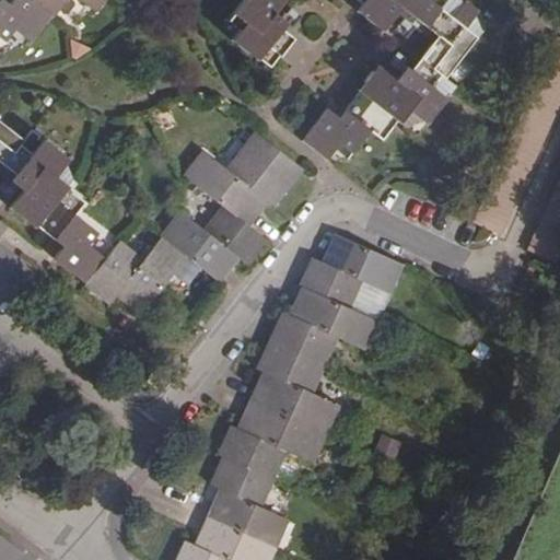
[(50,19),(26,0),(13,0),(11,3),(6,0),(0,0),(0,39),(10,48),(20,36),(31,44),(50,19)]
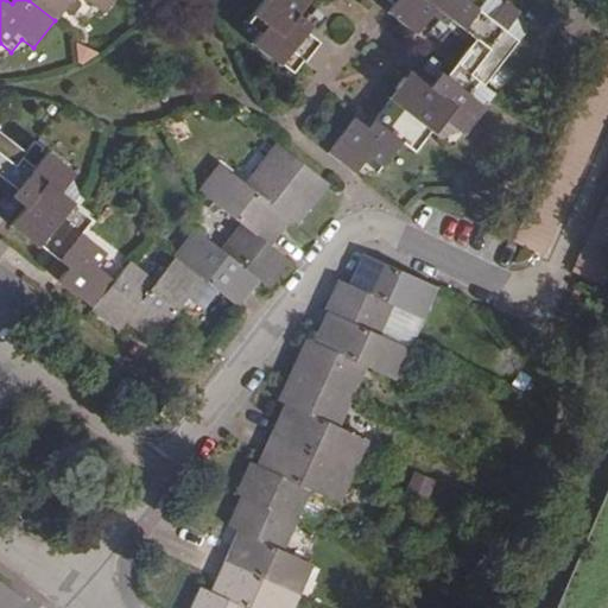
[(111,0),(29,0),(55,20),(70,0),(84,0),(101,13),(111,0)]
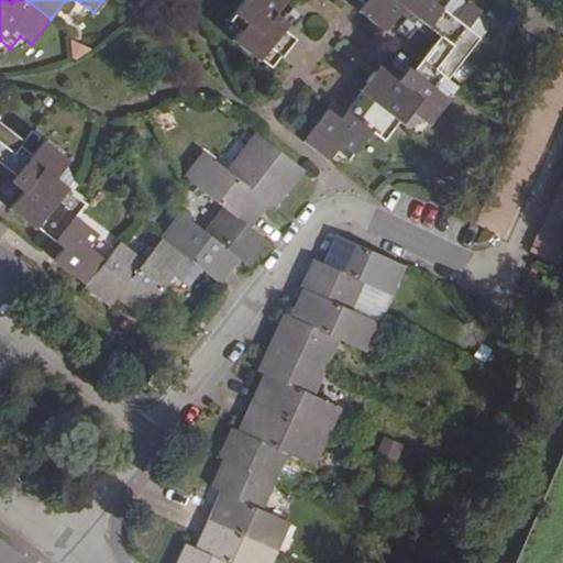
[(242,0),(227,20),(240,30),(232,41),(269,69),(287,46),(275,37),(282,29),(269,19),(283,0),(242,0)]
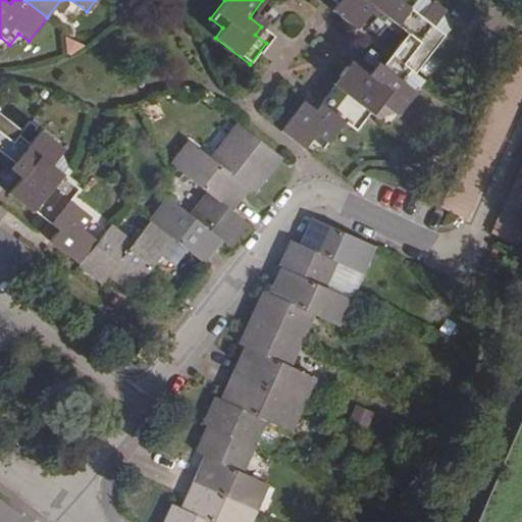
[(342,0),(336,6),(332,11),(356,30),(373,7),(384,15),(396,0),(398,0),(409,8),(414,0),(342,0)]
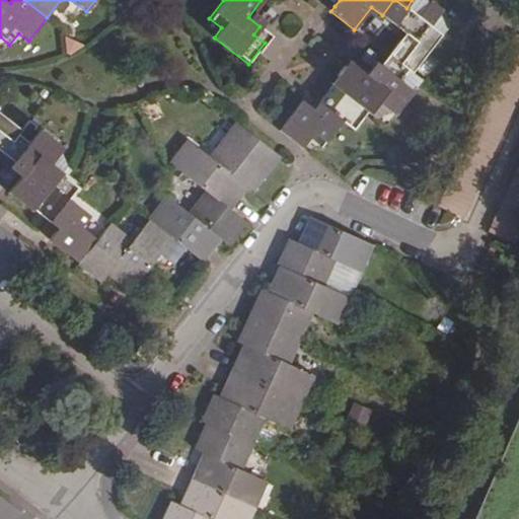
[(442,9),(429,0),(412,0),(406,8),(395,0),(393,0),(382,15),(404,33),(388,55),(398,62),(412,72),(446,28),(435,19),(442,9)]
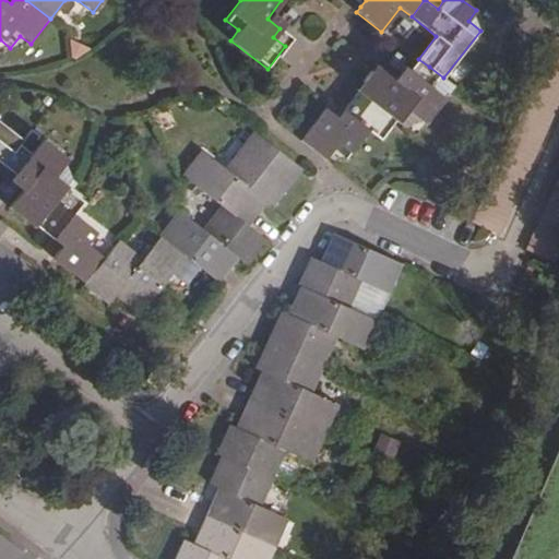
[(485,24),(476,10),(468,21),(480,31),(485,24)]
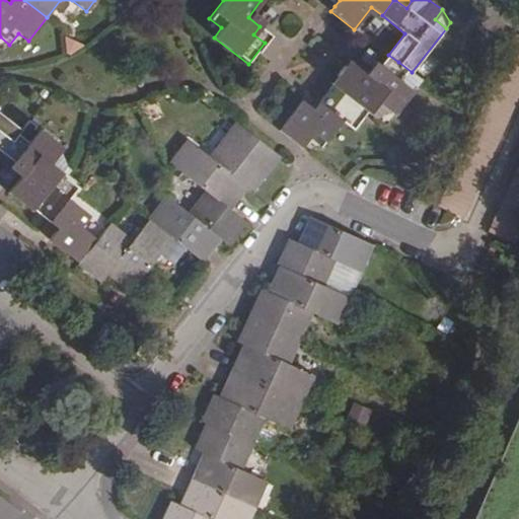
[(253,34),(265,43),(270,35),(260,26),(253,34)]
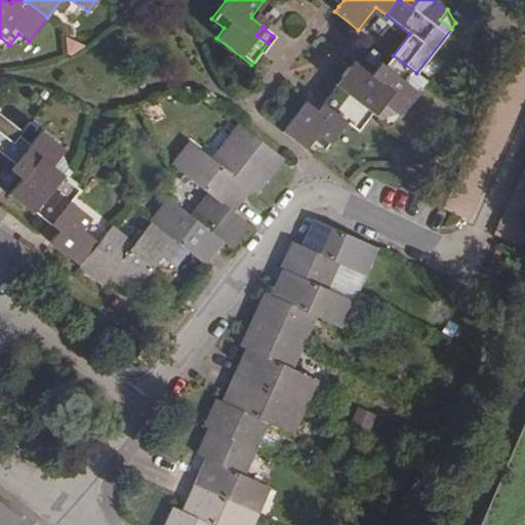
[(403,63),(393,55),(387,50),(378,63),(386,69),(394,75),(403,63)]
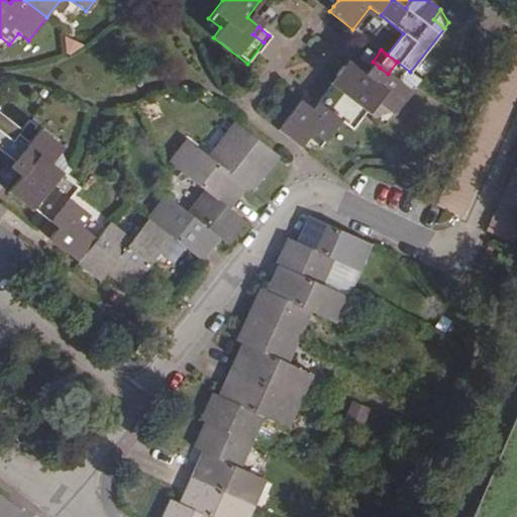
[(419,80),(410,72),(397,62),(388,74),(380,68),(373,79),(347,61),(329,84),(367,112),(374,118),(383,106),(392,114),(393,114),(419,80)]
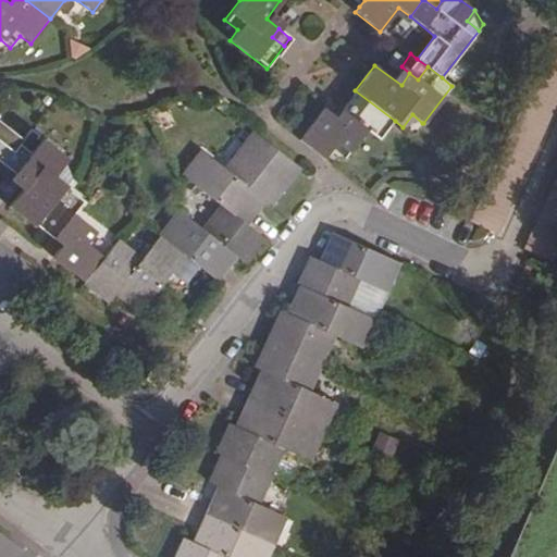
[(395,121),(355,90),(335,116),(324,109),(299,140),(325,160),(333,149),(345,159),(368,131),(380,139),(395,121)]
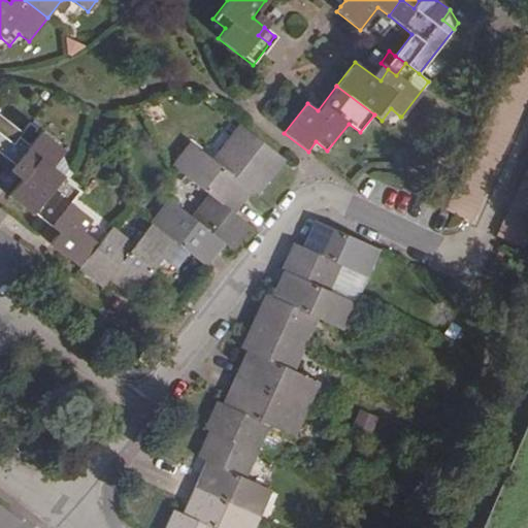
[(401,117),(400,117),(391,108),(382,121),(387,125),(401,117)]
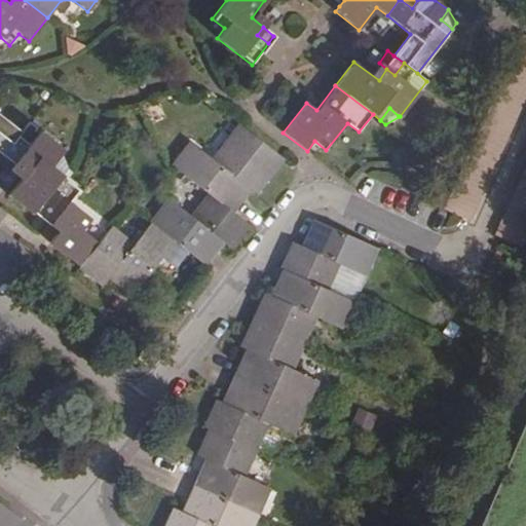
[(12,146),(22,134),(0,116),(0,153),(3,156),(12,146)]
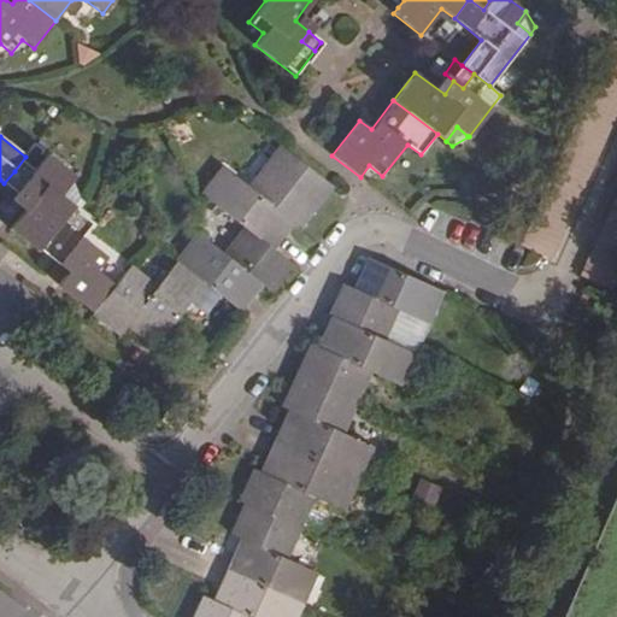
[(11,230),(39,252),(72,209),(80,199),(66,189),(76,176),(35,145),(25,157),(15,171),(28,182),(21,192),(33,203),(11,230)]
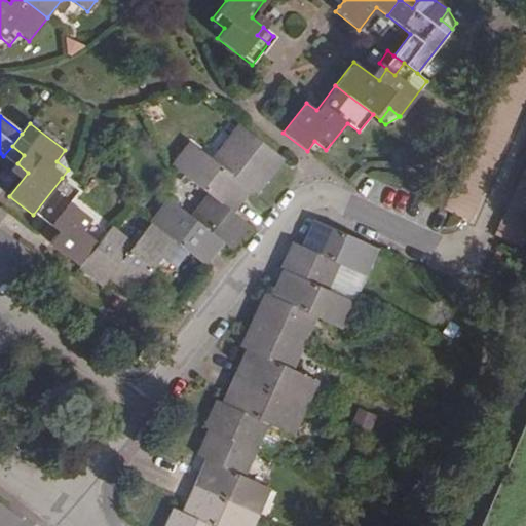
[(210,196),(232,214),(250,190),(255,194),(283,159),(239,125),(230,139),(234,141),(218,163),(191,144),(173,167),(210,196)]
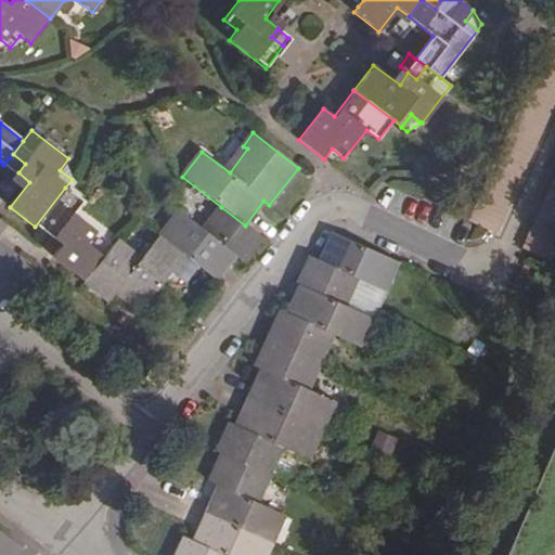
[(0,171),(12,181),(18,172),(25,164),(13,154),(3,165),(0,170),(0,171)]
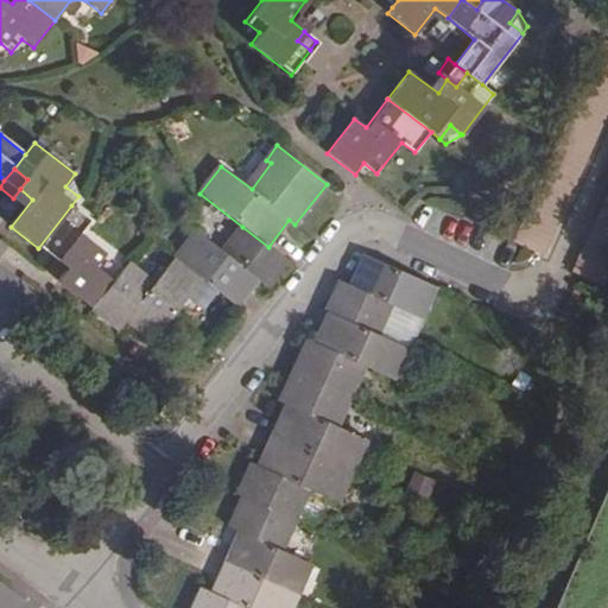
[(607,190),(602,206),(594,222),(587,239),(580,255),(571,272),(603,285),(607,273),(607,190)]
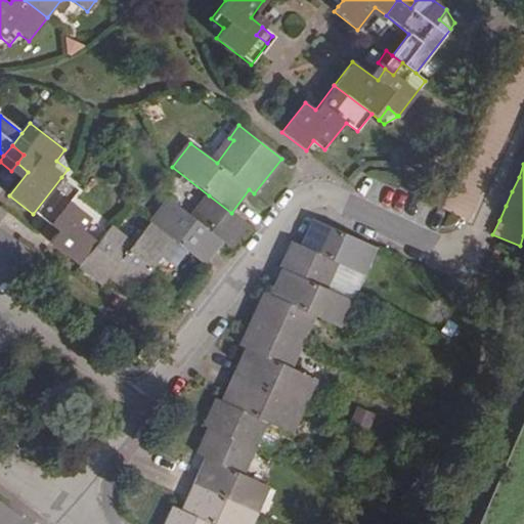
[(50,243),(81,266),(99,243),(89,235),(97,223),(71,202),(80,190),(61,177),(33,214),(57,233),(50,243)]
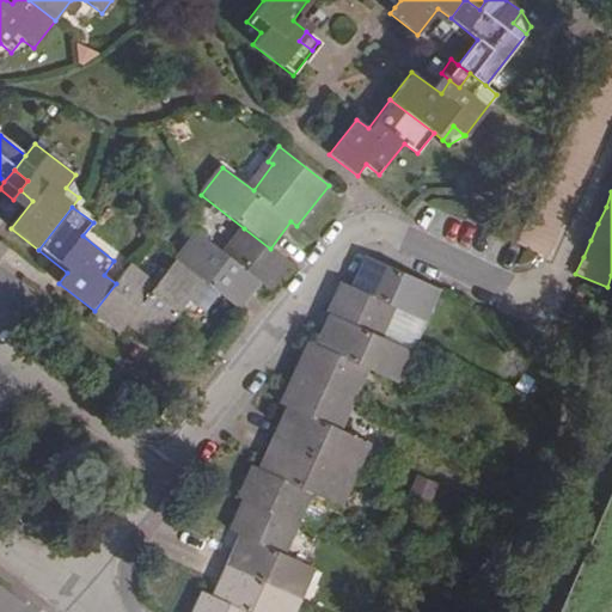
[(288,263),(270,249),(244,228),(224,254),(197,233),(176,261),(203,281),(238,308),(259,282),(268,289),(288,263)]
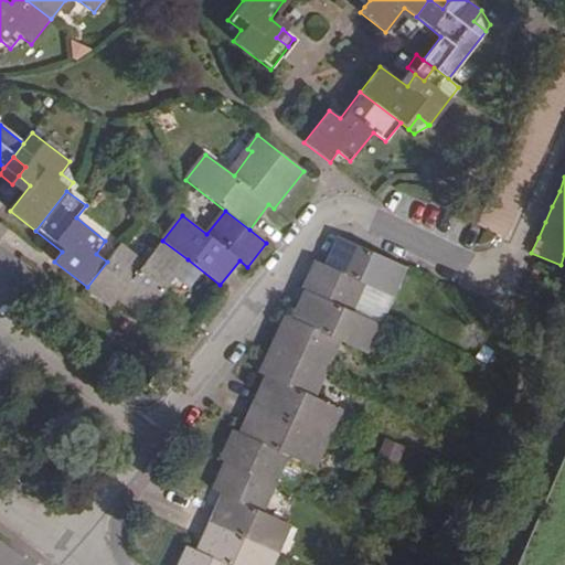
[(144,265),(153,253),(146,247),(129,234),(119,245),(144,265)]
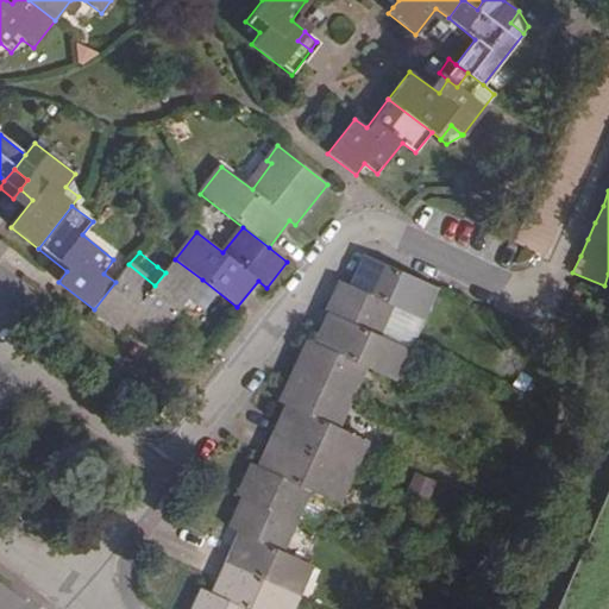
[(165,272),(175,259),(167,253),(157,267),(165,272)]
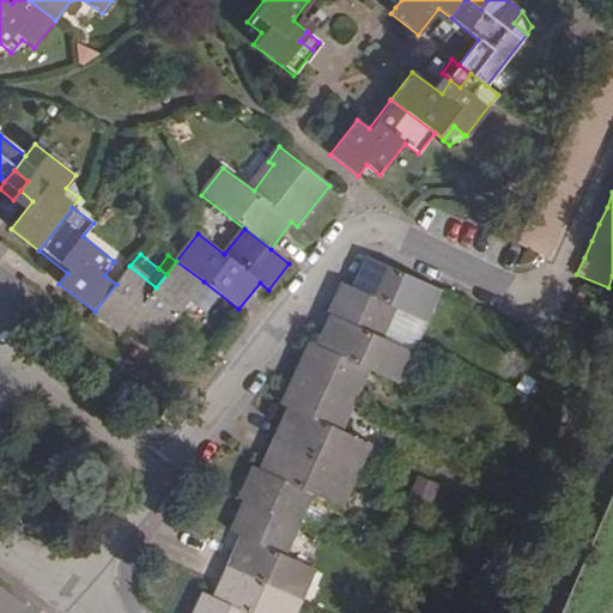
[(368,258),(359,274),(353,289),(343,284),(328,315),(332,316),(381,338),(395,308),(425,321),(439,289),(368,258)]
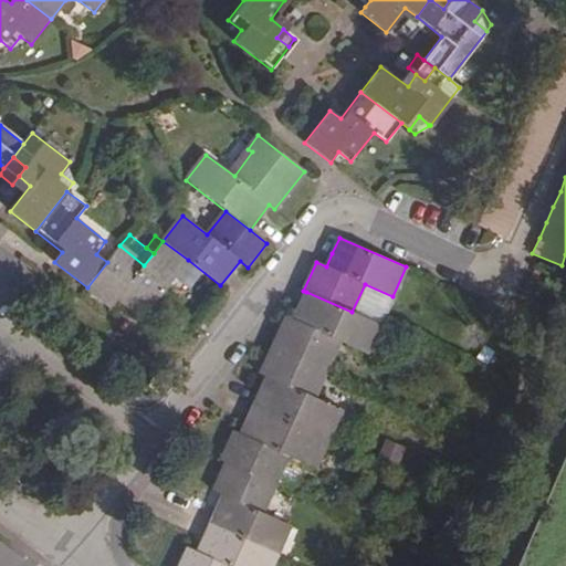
[(144,317),(188,260),(163,241),(154,253),(144,265),(119,245),(107,262),(87,287),(113,308),(119,299),(144,317)]
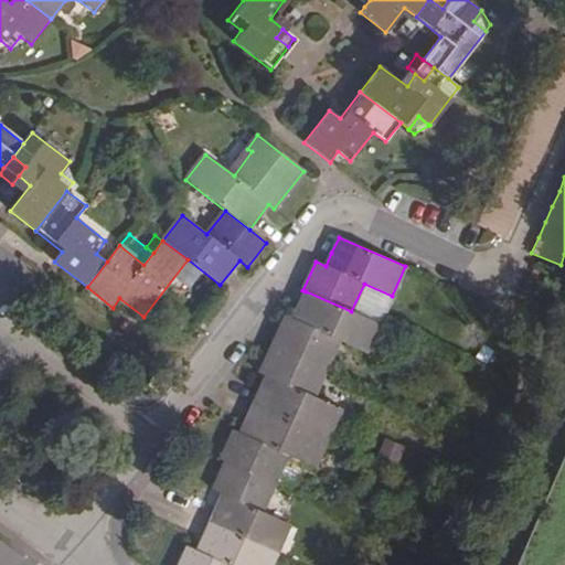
[(364,284),(351,311),(380,324),(392,296),(364,284)]
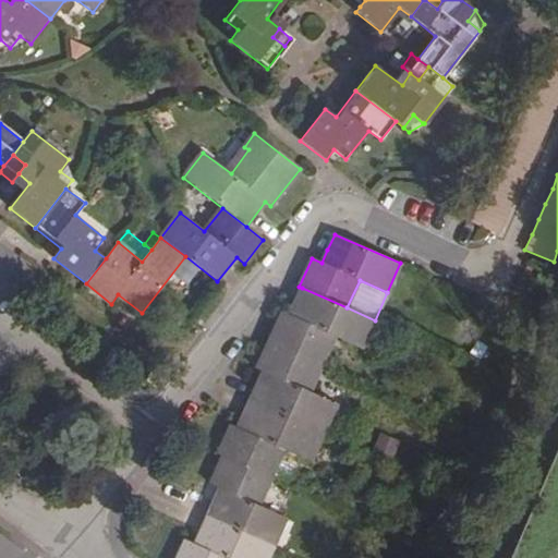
[(347,307),(302,288),(289,315),(282,312),(269,341),(322,365),(335,337),(362,349),(375,320),(347,307)]
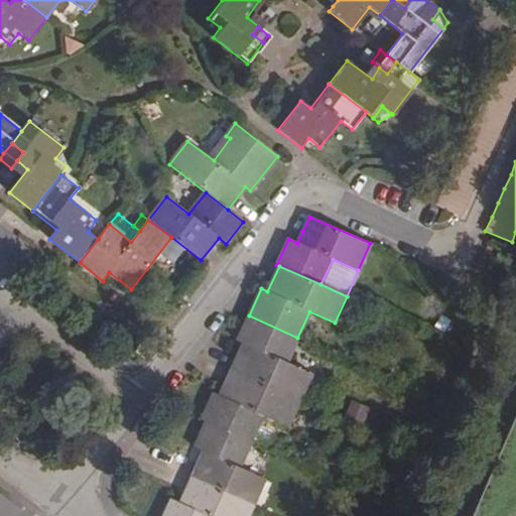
[(297,338),(249,315),(237,342),(244,344),(232,371),(299,401),(311,374),(286,362),(297,338)]
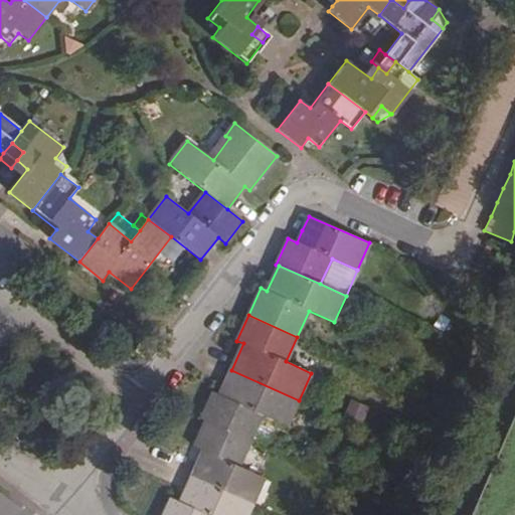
[(287,426),(299,400),(231,370),(219,396),(214,393),(201,419),(206,421),(250,442),(263,415),(287,426)]
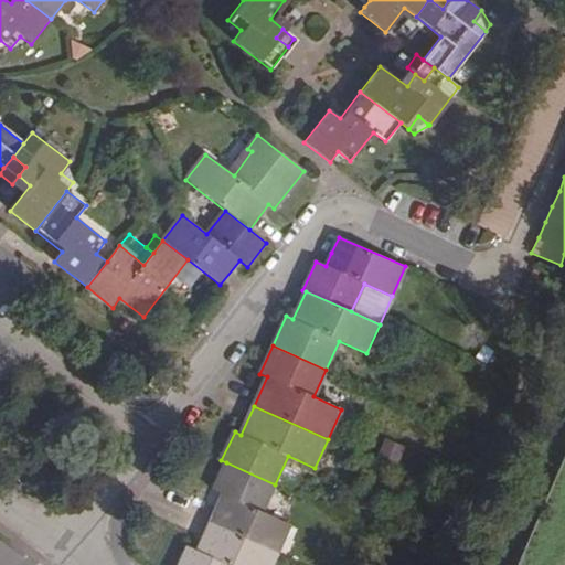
[(397,465),(405,446),(384,438),(377,457),(397,465)]
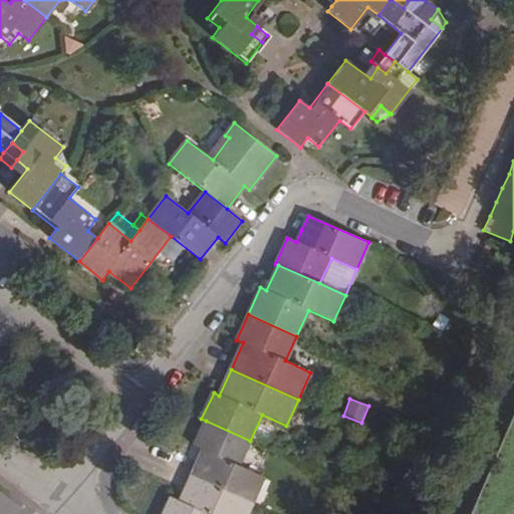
[(239,466),(250,441),(206,421),(194,447),(203,451),(192,477),(251,504),(263,478),(239,466)]
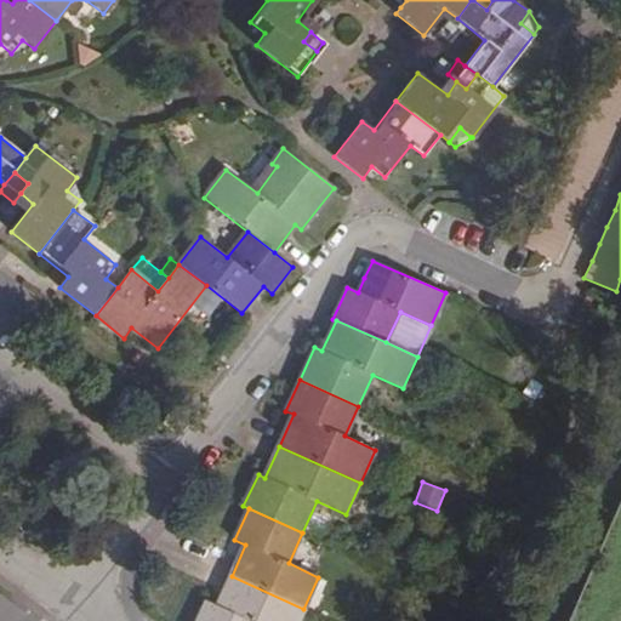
[(297,620),(303,609),(232,576),(217,607),(206,603),(197,620),(297,620)]
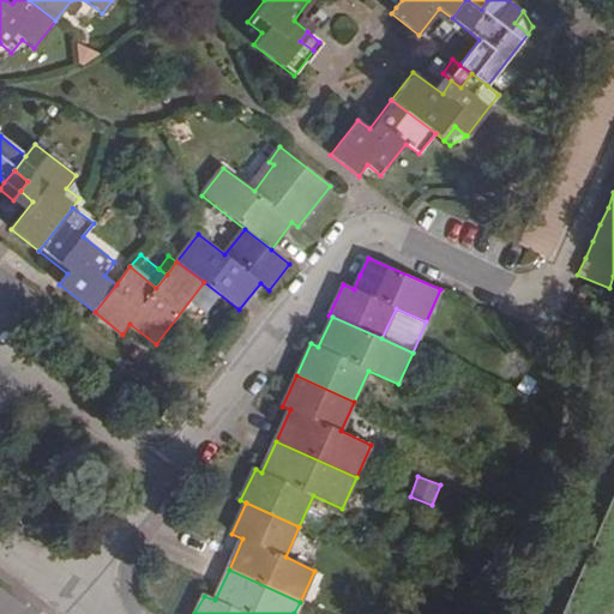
[(0,613),(17,613),(24,606),(0,587),(0,613)]
